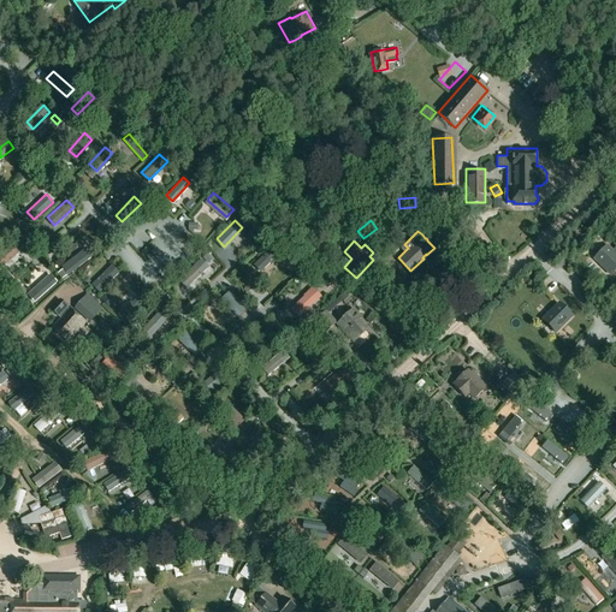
[(280,249),(273,243),(255,261),(262,268),(280,249)]
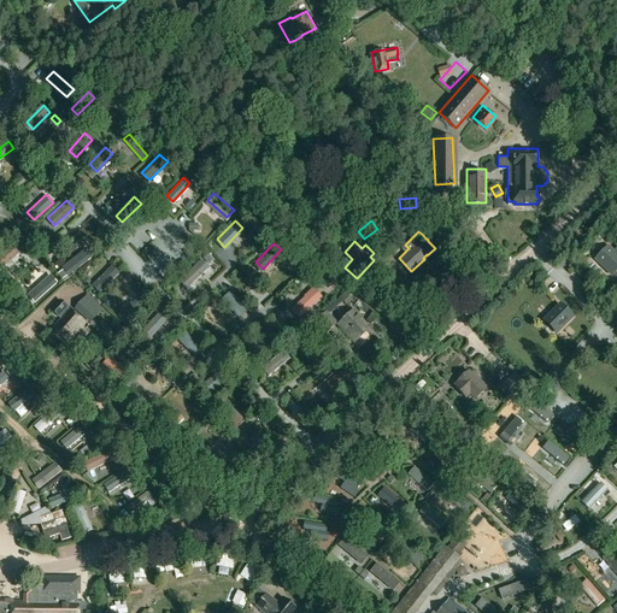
[(616,267),(616,253),(607,245),(597,258),(612,273),(616,267)]
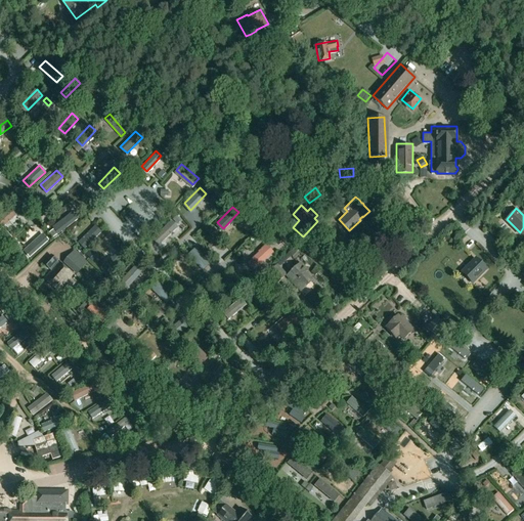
[(0,228),(15,214),(10,209),(0,218),(0,228)]
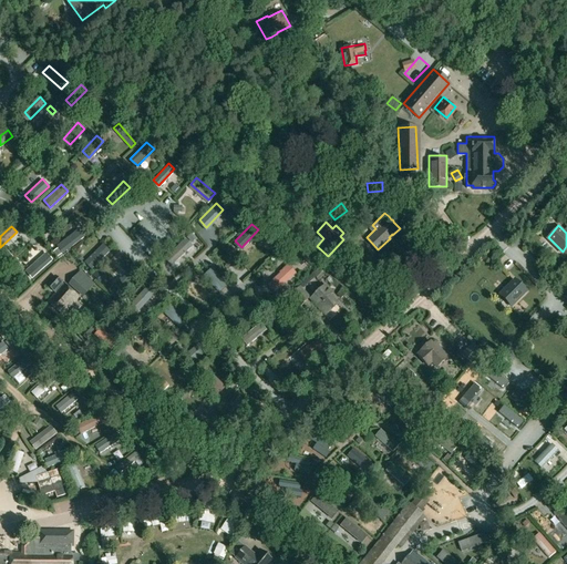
[(57,245),(58,246),(61,252),(62,253),(84,235),(79,227),(57,245)]
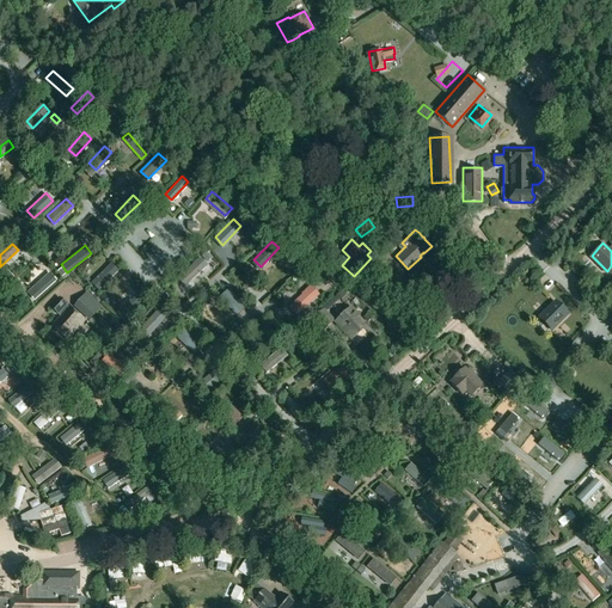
[(187,284),(207,264),(200,258),(179,277),(187,284)]
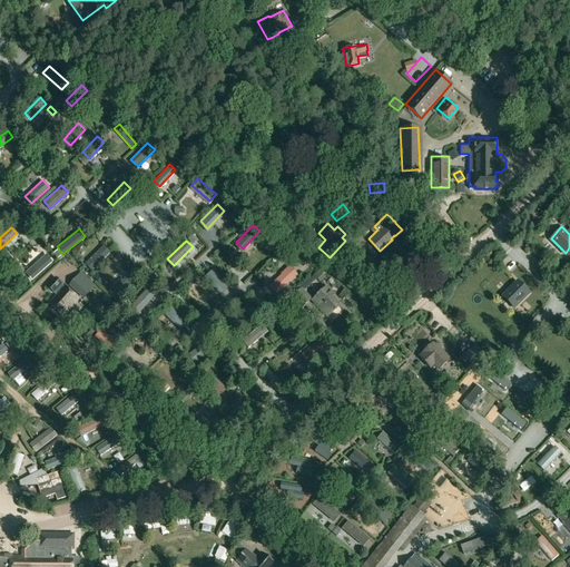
[(104,245),(86,262),(92,269),(110,252),(104,245)]
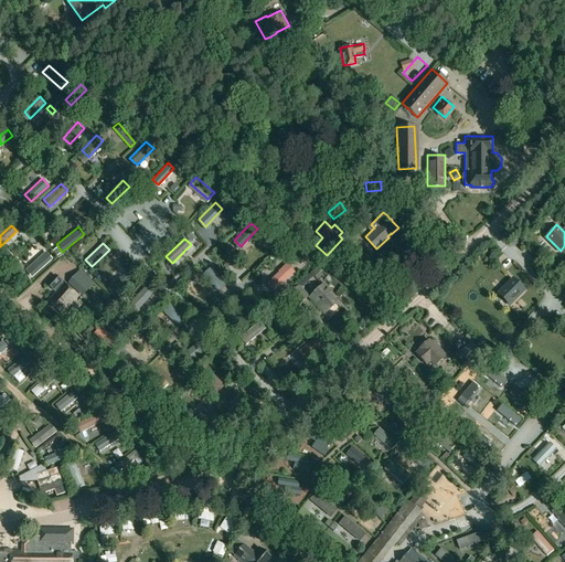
[(45,251),(25,268),(32,276),(52,258),(45,251)]
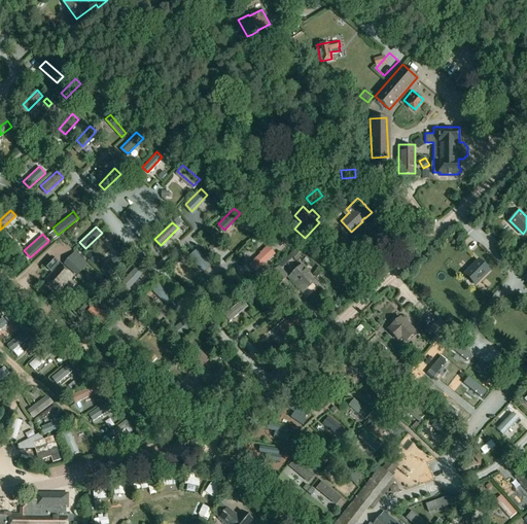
[(269,245),(250,263),(256,269),(275,252),(269,245)]
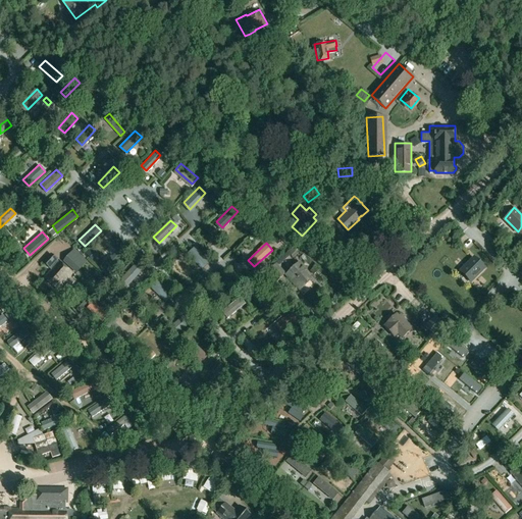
[(293,245),(286,251),(290,254),(291,255),(297,248),(293,245)]
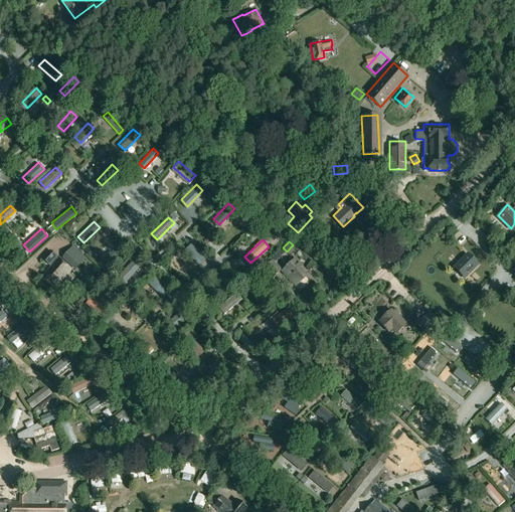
[(190,243),(184,248),(199,265),(205,260),(190,243)]
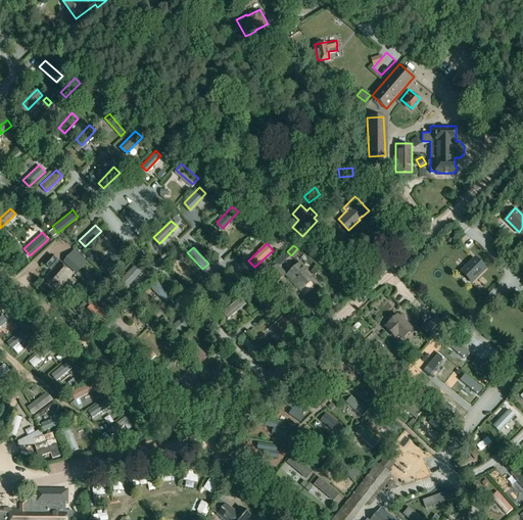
[(73,248),(62,260),(76,272),(86,261),(73,248)]
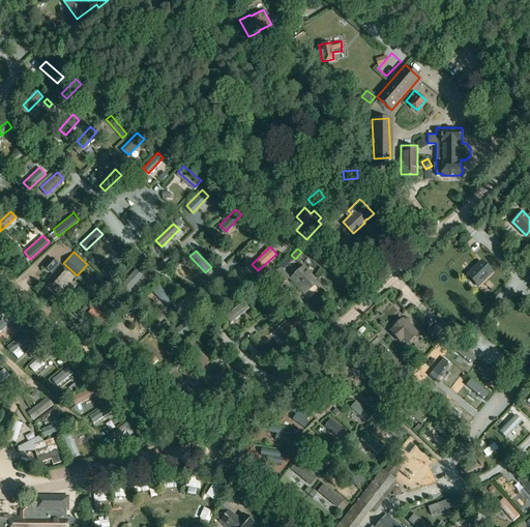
[(119,252),(101,270),(108,275),(125,257),(119,252)]
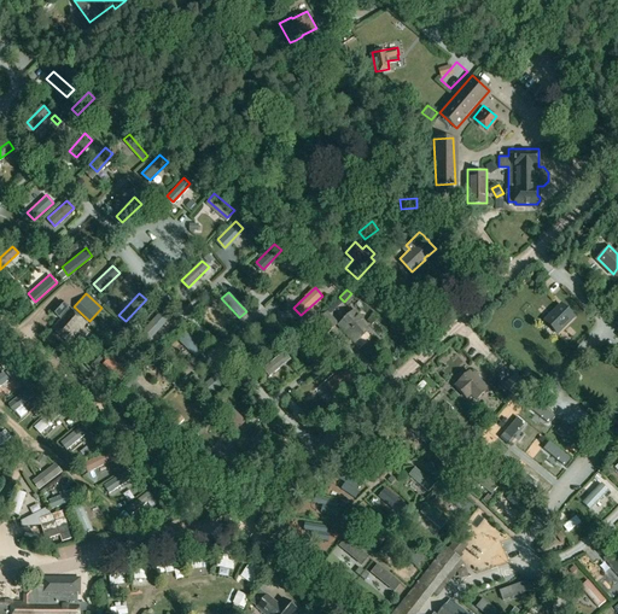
[(59,298),(51,308),(60,316),(52,326),(68,340),(85,322),(69,307),(66,305),(59,298)]
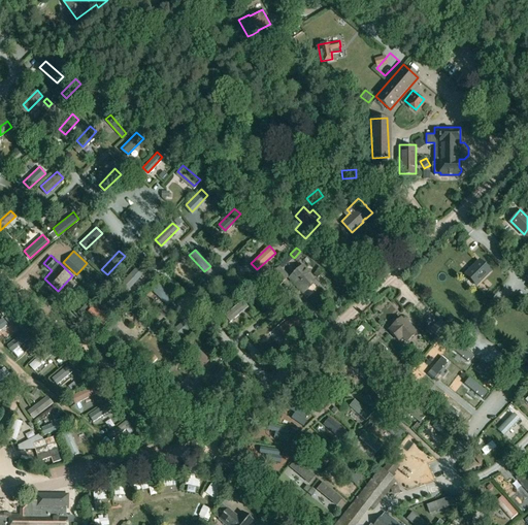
[(491,270),(480,259),(465,272),(476,285),(491,270)]
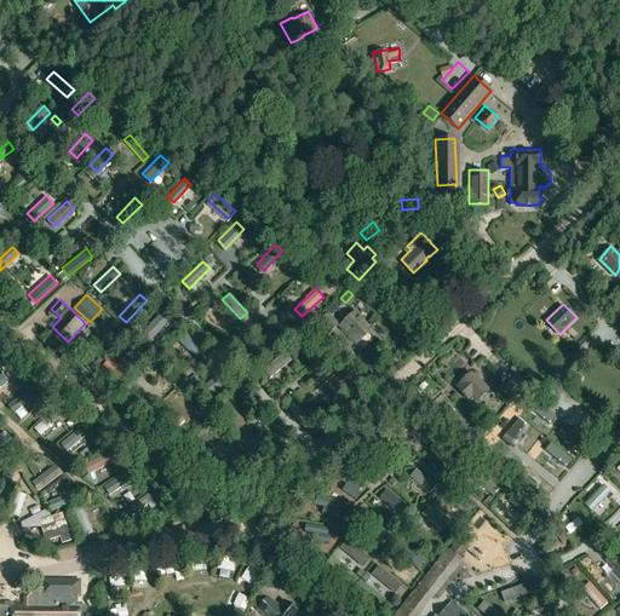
[(367,328),(360,322),(363,318),(355,310),(339,324),(355,340),(367,328)]
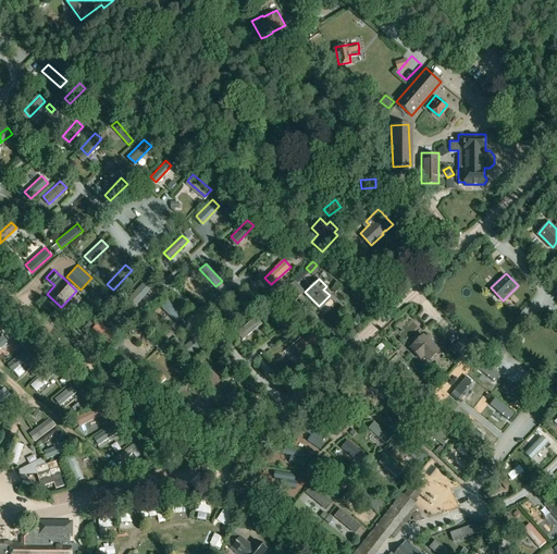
[(304,291),(297,283),(293,280),(284,288),(294,299),(304,291)]
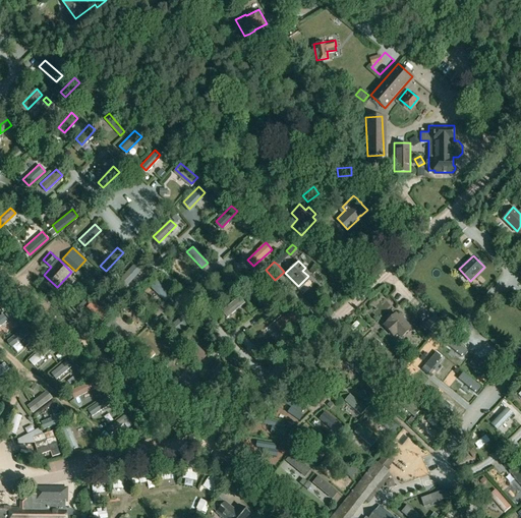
[(120,279),(126,285),(141,269),(135,263),(120,279)]
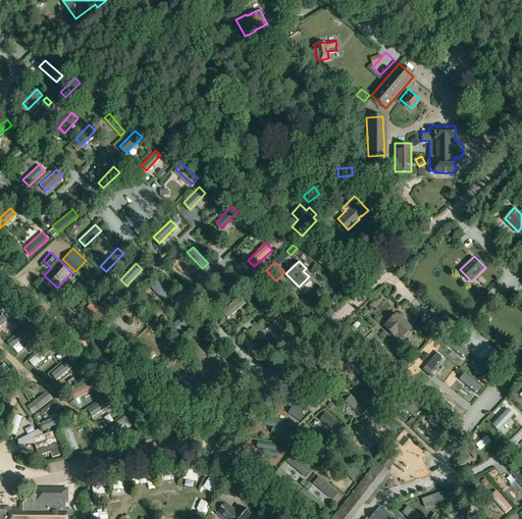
[(171,294),(155,278),(150,284),(166,300),(171,294)]
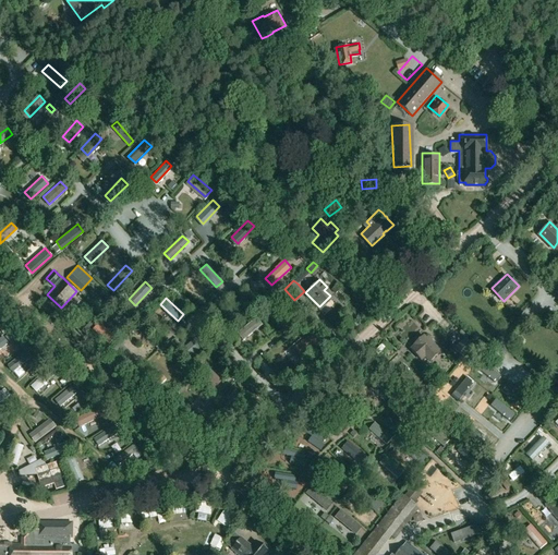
[(230,324),(246,306),(240,300),(223,318),(230,324)]
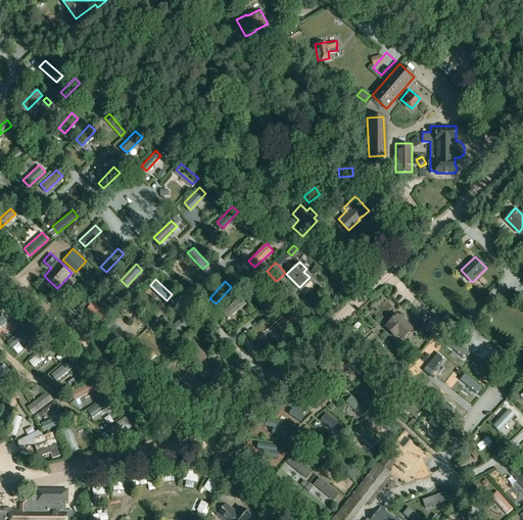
[(268,303),(274,297),(258,281),(252,287),(268,303)]
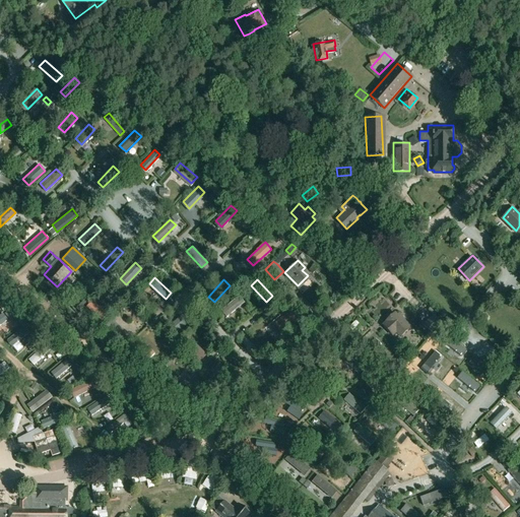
[(102,318),(113,307),(98,293),(86,305),(102,318)]
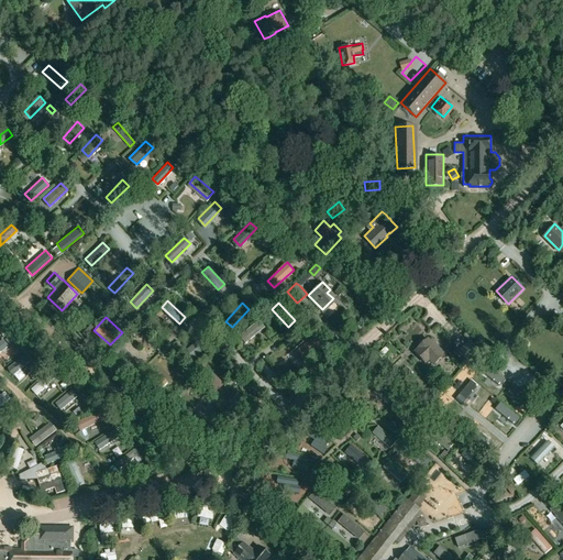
[(322,329),(326,327),(316,317),(313,320),(322,329)]
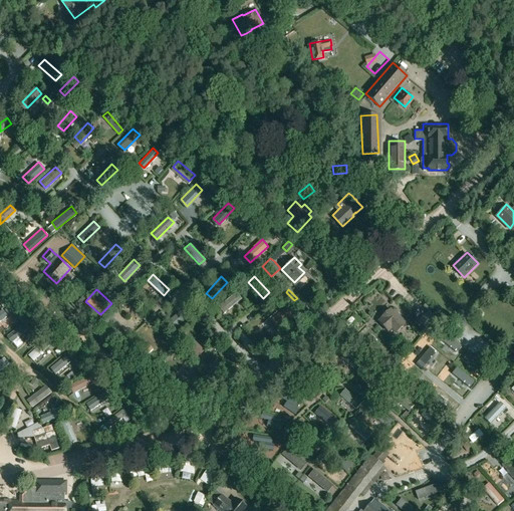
[(223,313),(241,299),(235,292),(218,306),(223,313)]
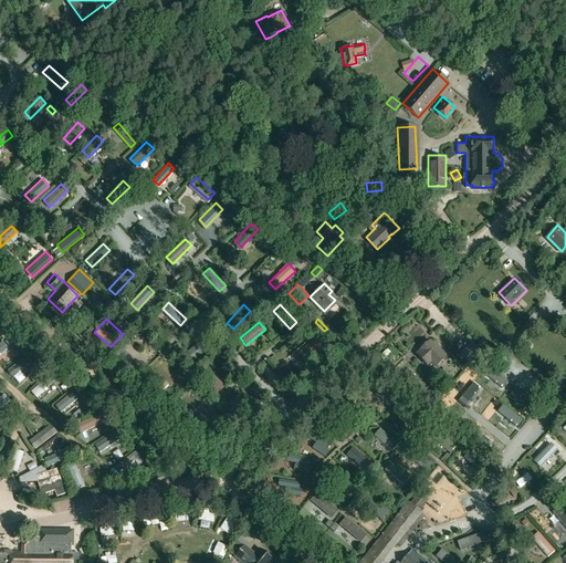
[(481,344),(485,340),(481,335),(477,340),(481,344)]
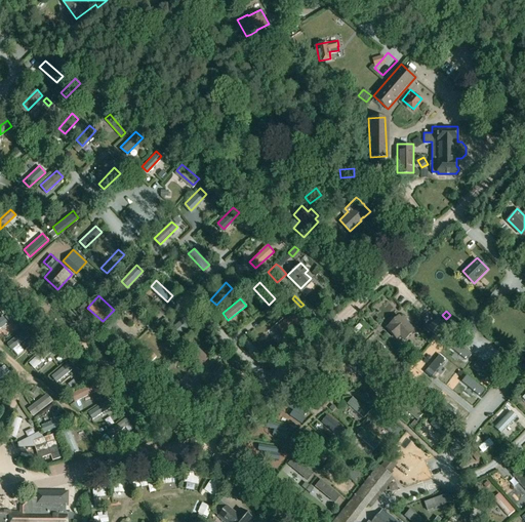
[(196,318),(191,312),(173,325),(178,332),(196,318)]
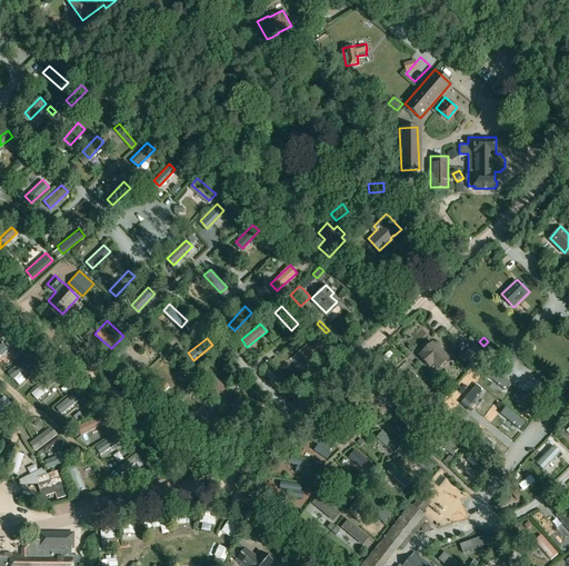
[(422,350),(420,354),(430,365),(433,361),(438,366),(448,357),(436,343),(435,344),(432,340),(421,349),(422,350)]
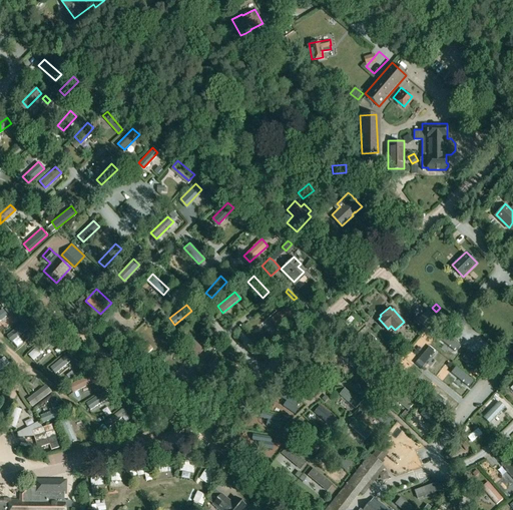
[(286,308),(269,323),(274,329),(292,314),(286,308)]
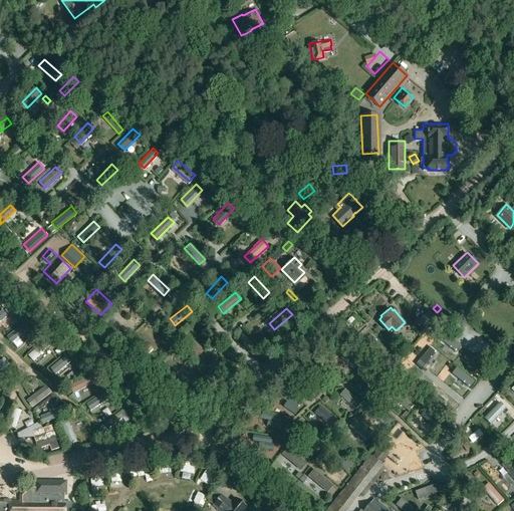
[(428,309),(428,310),(418,319),(427,328),(436,318),(437,318),(428,309)]
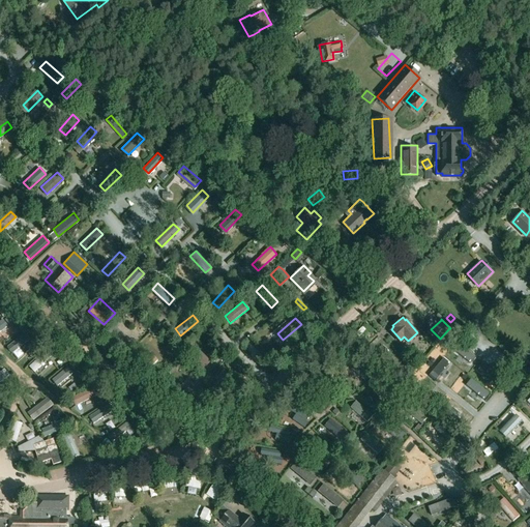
[(126,347),(133,341),(116,325),(110,331),(126,347)]
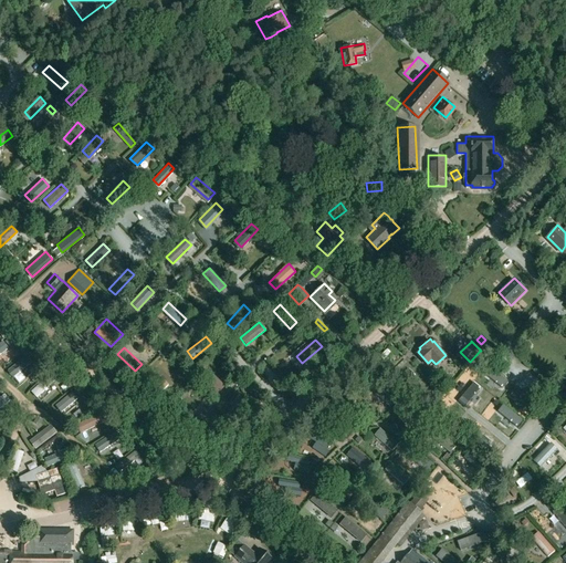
[(27,354),(8,369),(12,375),(31,361),(27,354)]
